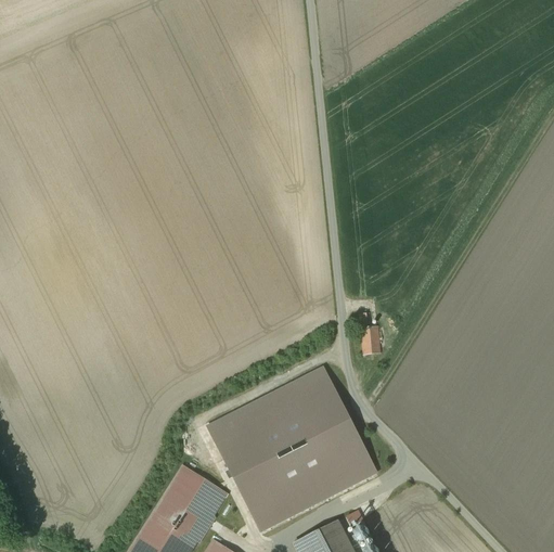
[(376,324),(359,326),(362,352),(379,351),(376,324)]
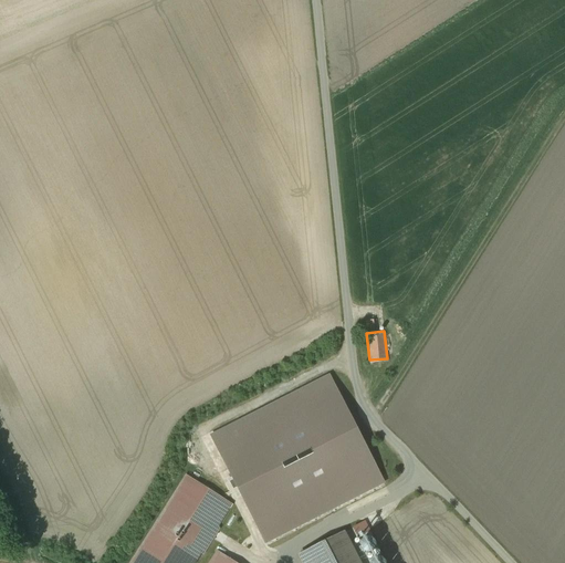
[(383,479),(328,373),(210,434),(264,540),(383,479)]
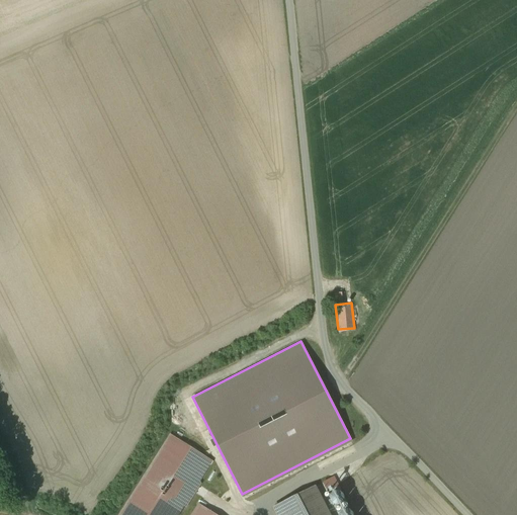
[(175,514),(211,458),(170,432),(116,514),(175,514)]
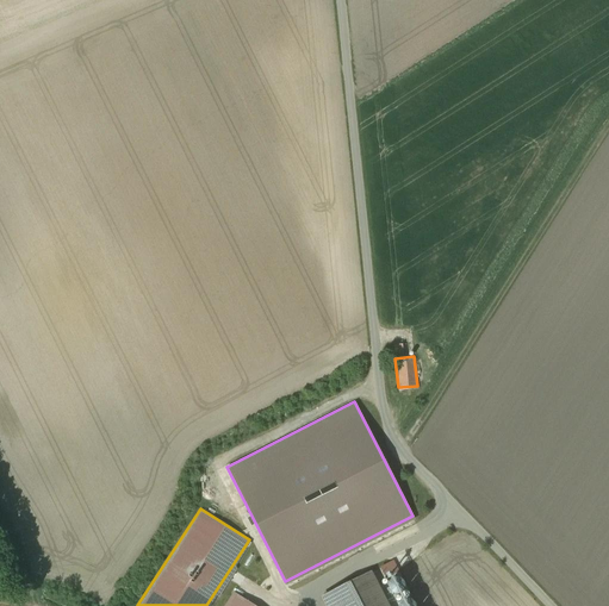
[(397,605),(418,605),(392,555),(377,563),(391,591),(390,591),(397,605)]
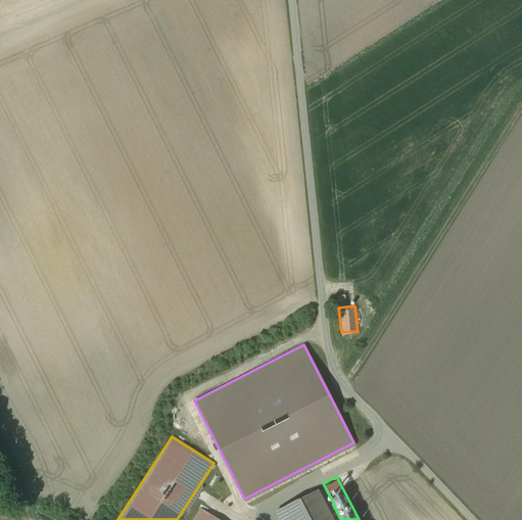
[(332,519),(317,489),(277,510),(282,519),(332,519)]
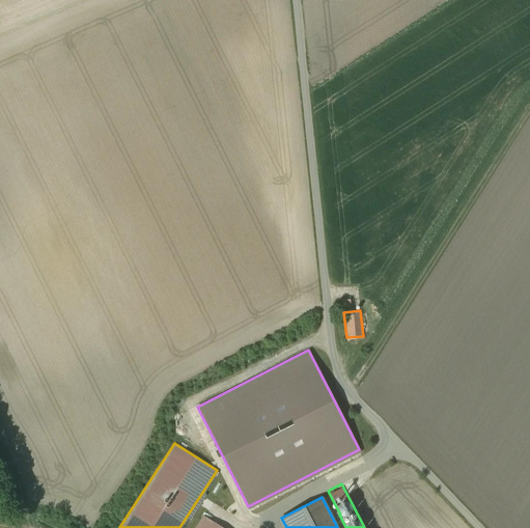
[(224,527),(203,515),(194,527),(224,527)]
